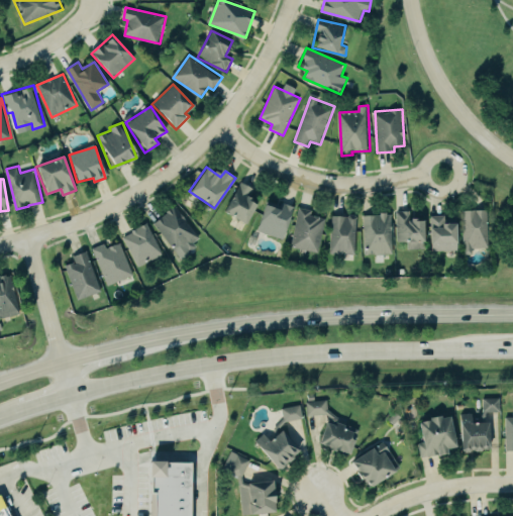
[(259,199),(251,196),(254,189),(239,182),(224,213),(246,224),(259,199)]
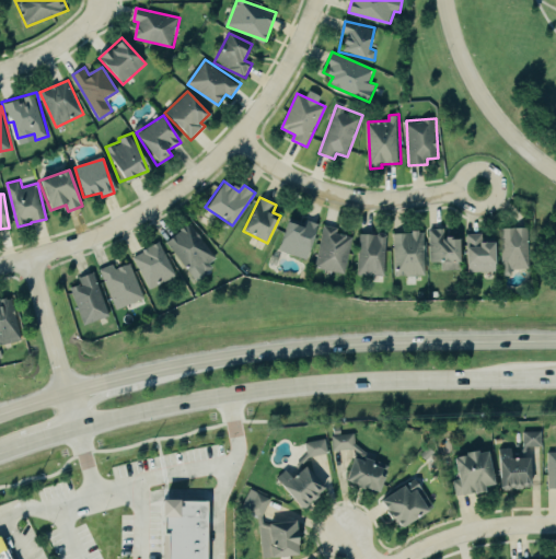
[(320,223),(297,216),(294,224),(288,222),(279,251),(308,259),(320,223)]
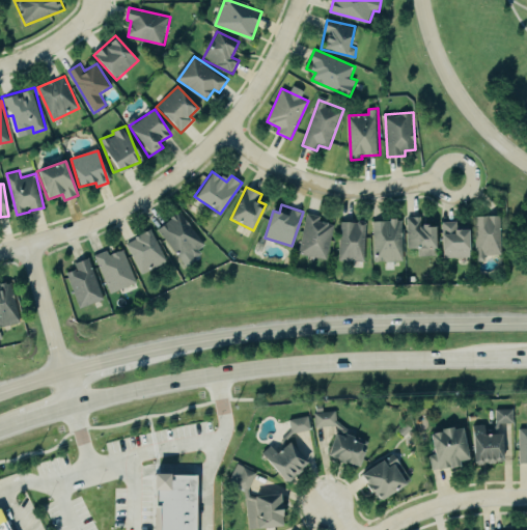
[(182,210),(158,228),(187,266),(211,247),(182,210)]
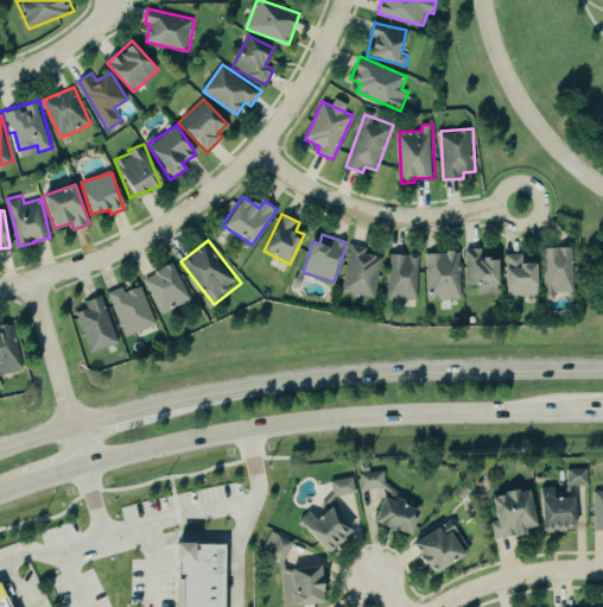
[(379,297),(385,257),(368,254),(369,247),(353,245),(344,292),(379,297)]
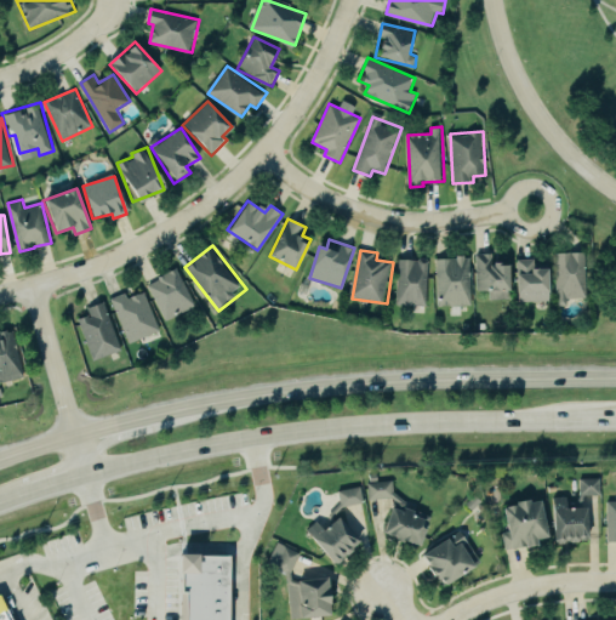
[(491,291),(491,300),(511,299),(508,263),(492,265),(492,254),(478,254),(479,291),(491,291)]
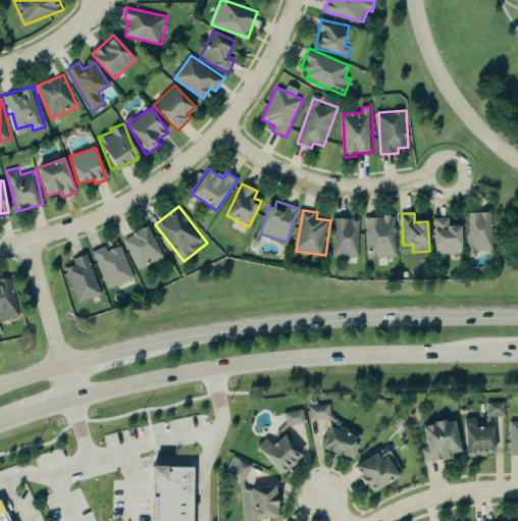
[(478,251),(494,250),(493,213),(467,214),(469,257),(478,257),(478,251)]
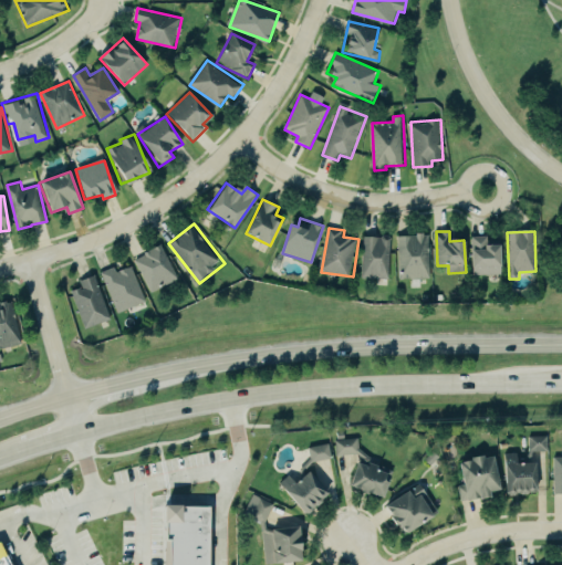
[(432,234),(401,234),(402,280),(433,279),(432,234)]
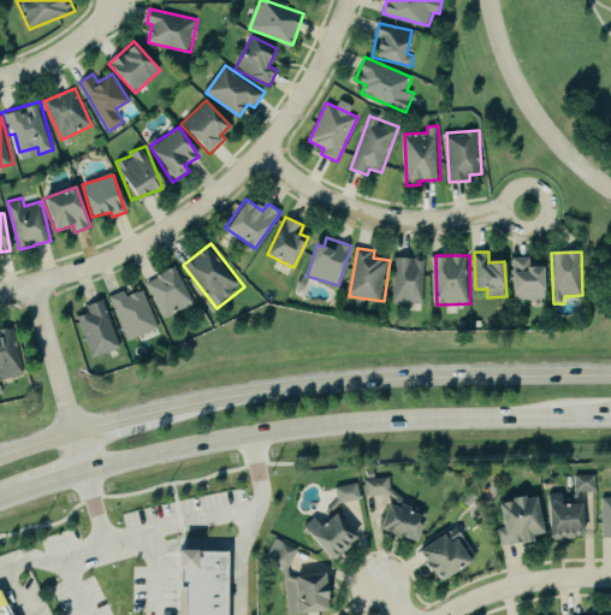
[(398,258),(397,303),(427,303),(428,258),(398,258)]
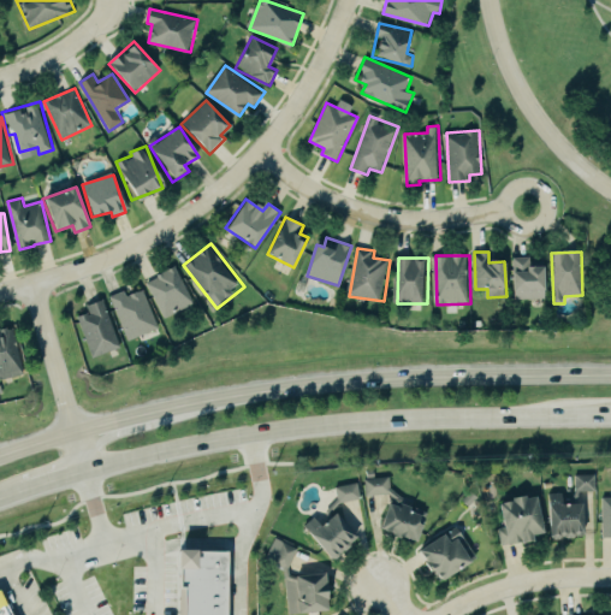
[(512,300),(544,299),(544,264),(531,265),(531,258),(511,258),(512,300)]
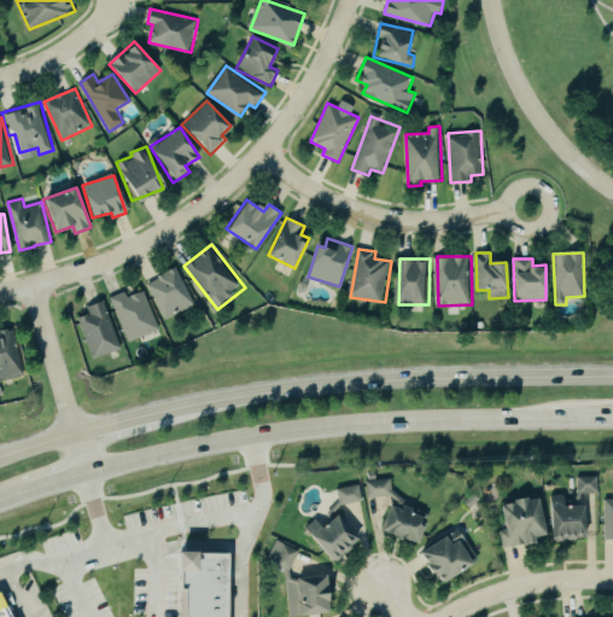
[(197,304),(180,267),(149,280),(165,319),(197,304)]
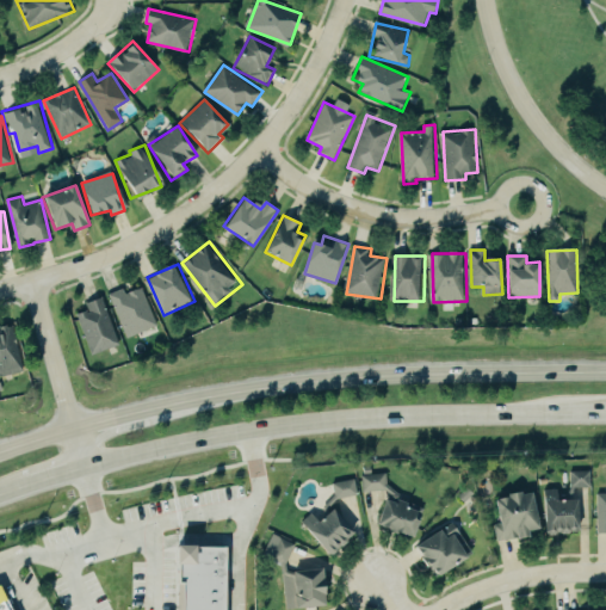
[(110,294),(130,338),(161,324),(143,287),(128,294),(124,287),(110,294)]
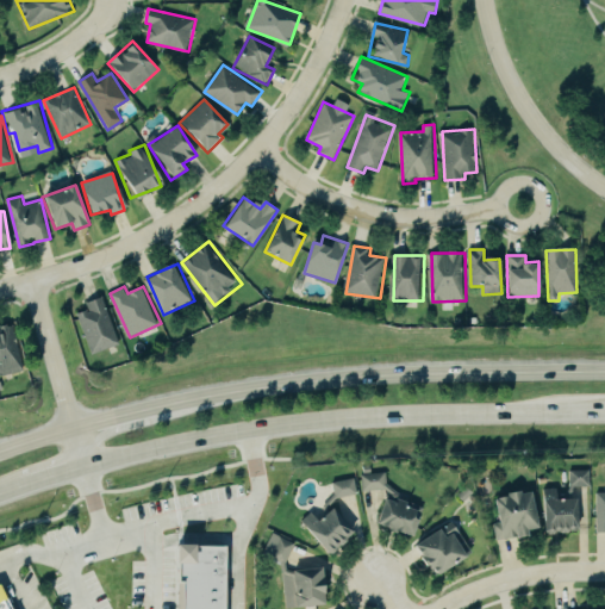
[(123,343),(106,296),(87,302),(89,309),(79,312),(92,354),(123,343)]
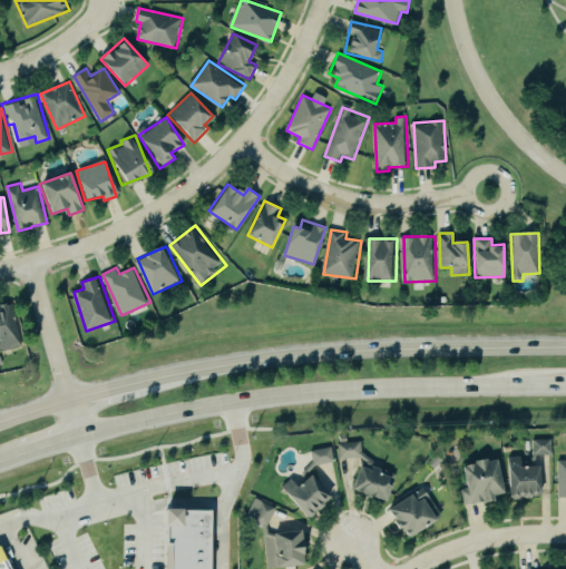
[(0,305),(0,350),(18,347),(12,304),(0,305)]
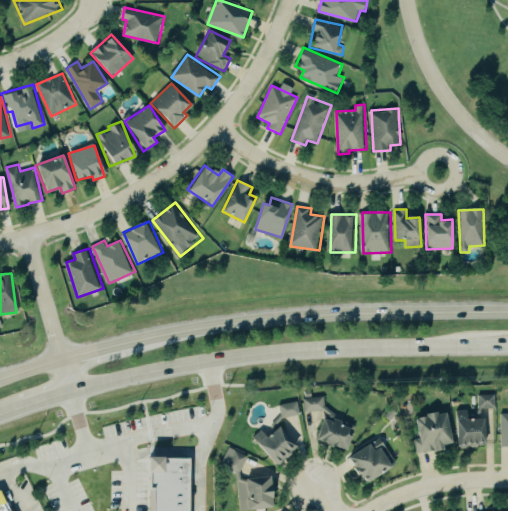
[(324,397),(304,398),(305,412),(324,411),(324,397)]
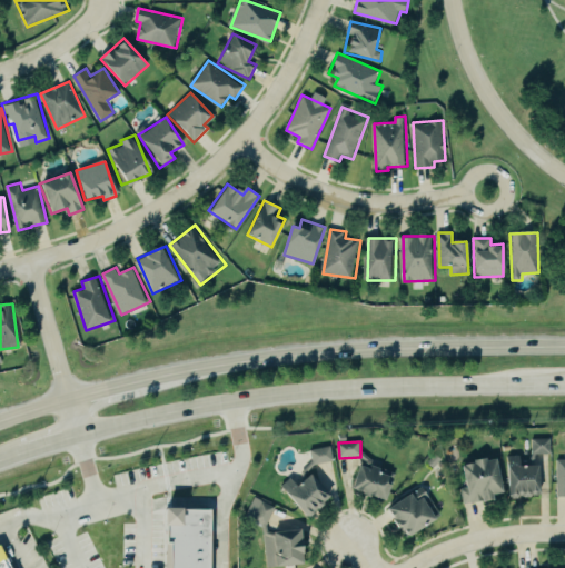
[(331,461),(331,449),(313,450),(314,462),(331,461)]
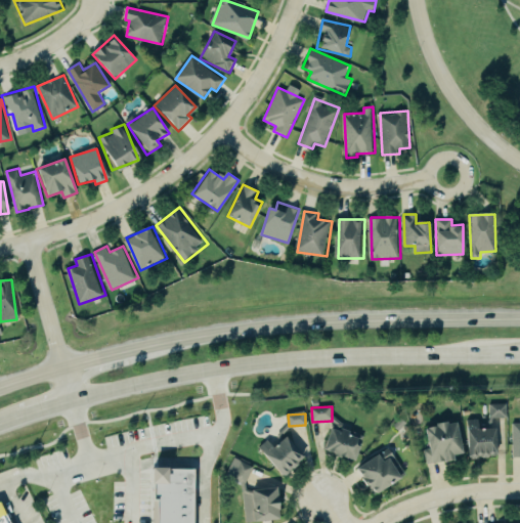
[(468,458),(495,456),(494,429),(479,429),(478,421),(467,421),(468,458)]
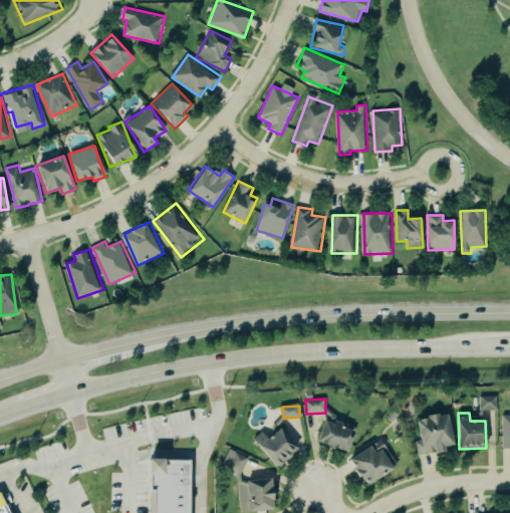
[(449,416),(418,418),(421,453),(452,451),(449,416)]
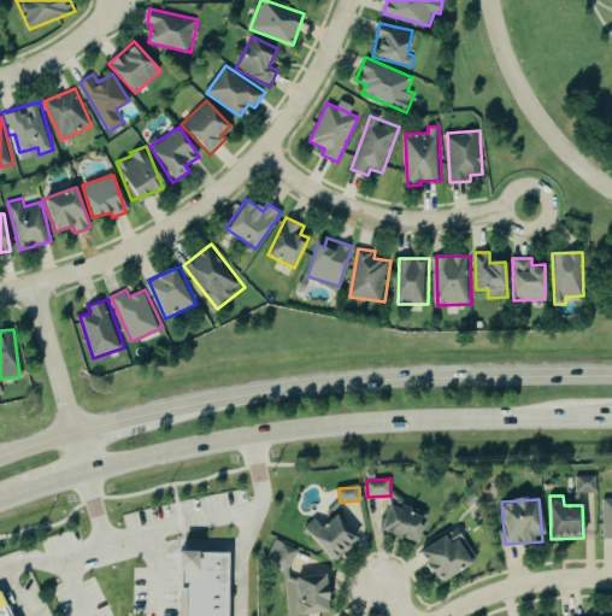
[(380,531),(416,545),(428,515),(392,500),(380,531)]
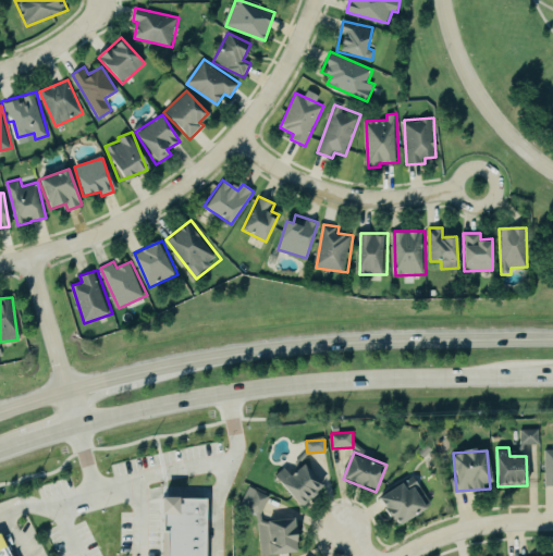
[(291,476),(284,468),(275,477),(302,506),(323,486),(304,464),(291,476)]
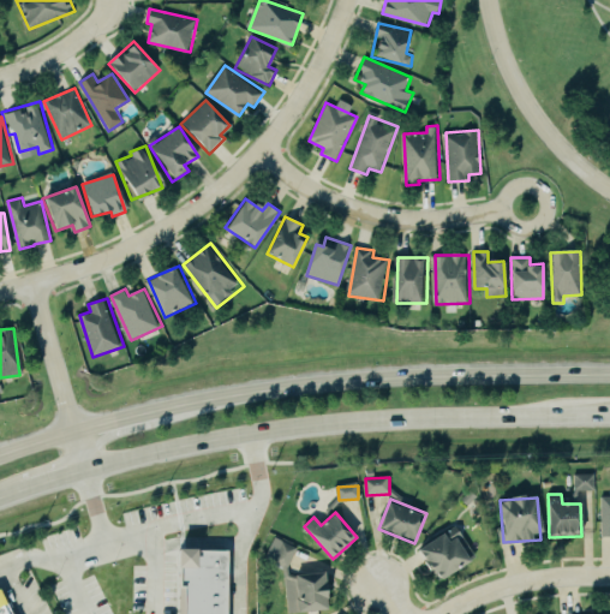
[(476,556),(455,526),(418,552),(438,583),(476,556)]
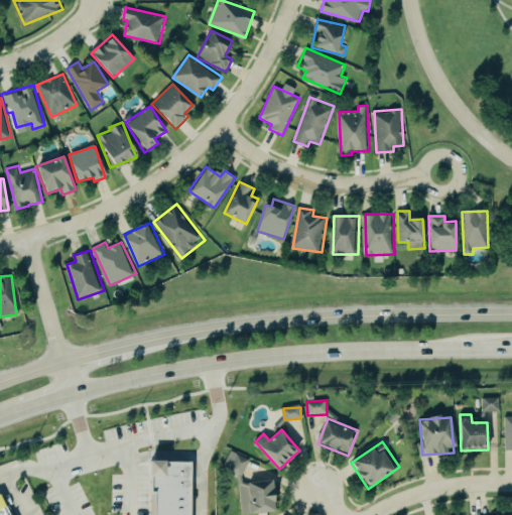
[(223,469),(240,478),(249,461),(232,452),(223,469)]
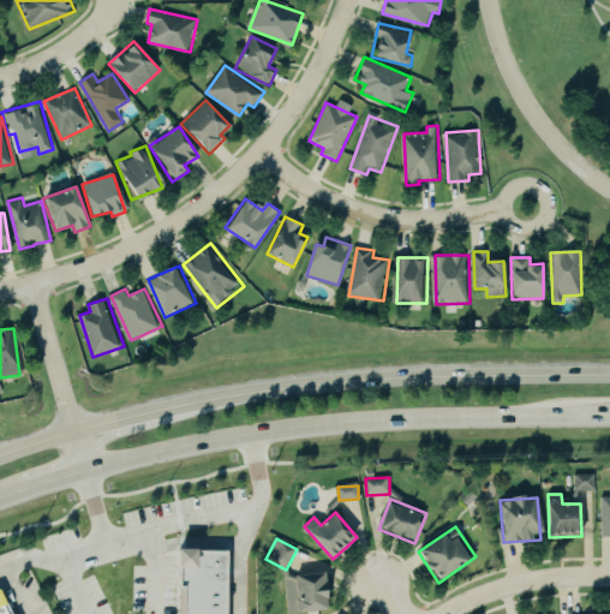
[(223,613),(225,550),(171,552),(171,570),(175,571),(175,586),(181,589),(181,613),(223,613)]
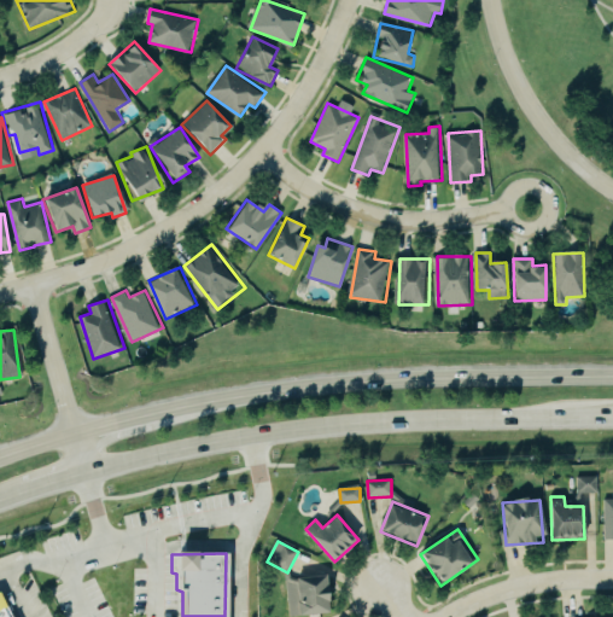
[(291,616),(331,612),(327,575),(286,580),(291,616)]
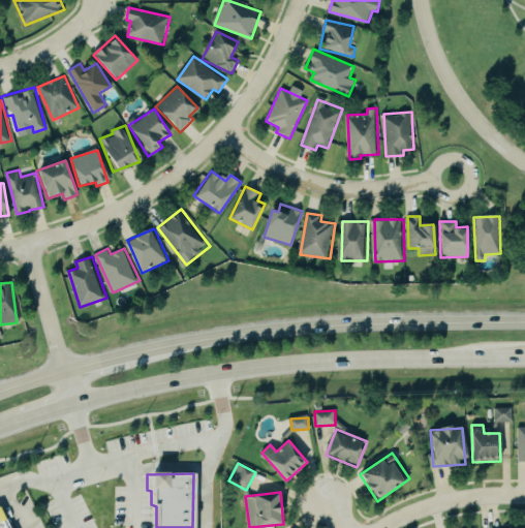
[(8,527),(0,508),(0,527),(8,527)]
